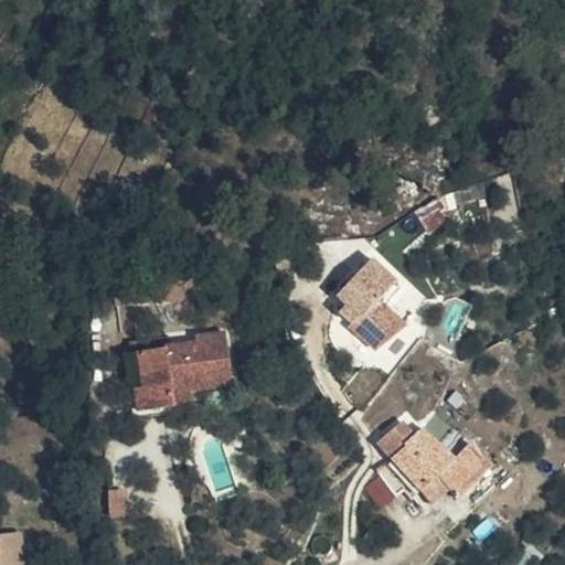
[(379,264),(358,280),(381,306),(402,288),(379,264)]
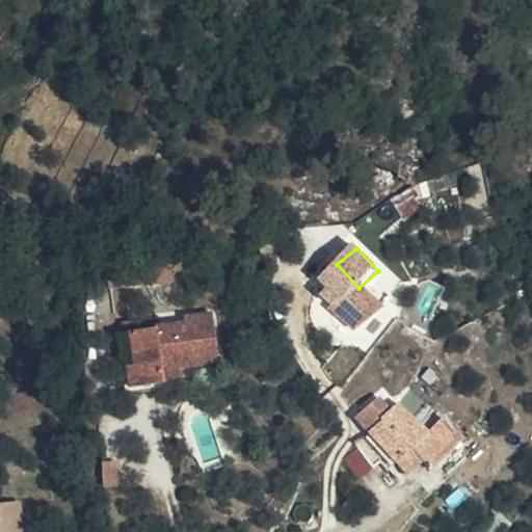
[(166,284),(165,257),(109,258),(110,285),(166,284)]
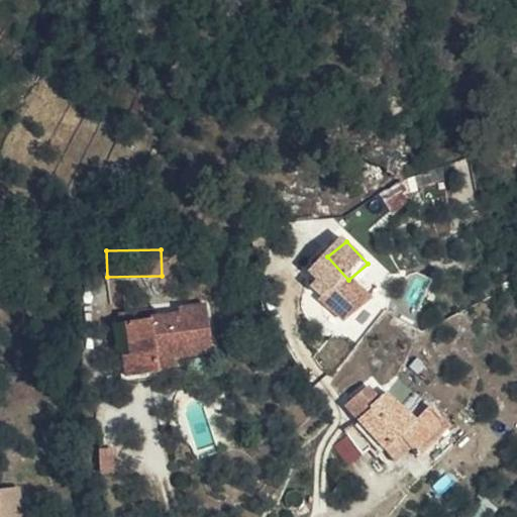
[(344,322),(348,319),(369,301),(348,280),(327,256),(311,271),(318,280),(331,292),(324,300),(344,322)]
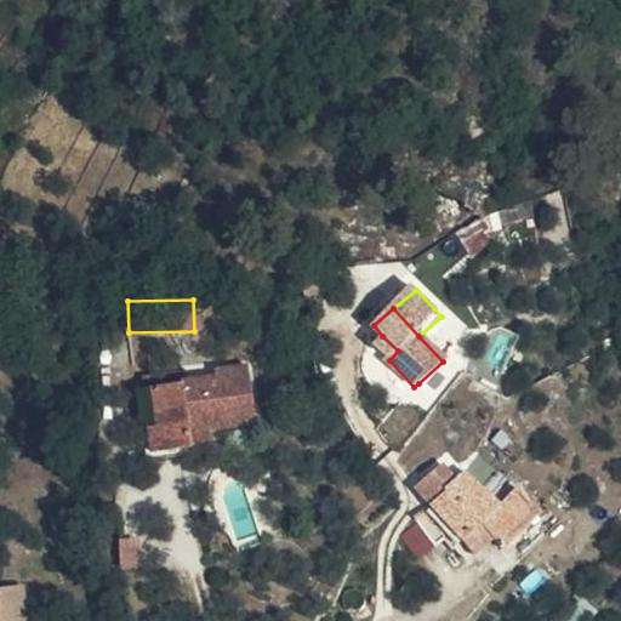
[(375,345),(388,359),(389,360),(398,351),(382,336),(375,345)]
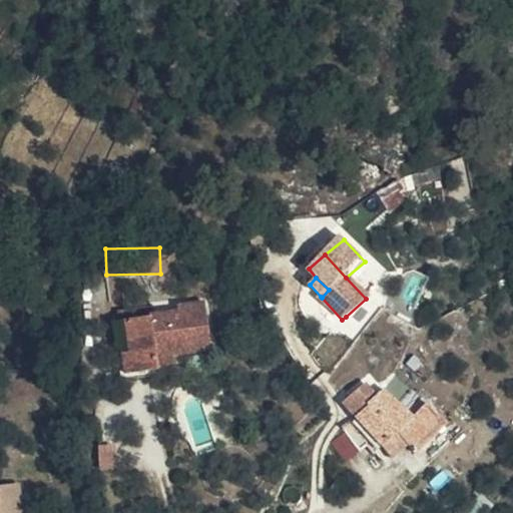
[(160,367),(159,358),(158,347),(176,345),(213,342),(206,294),(180,298),(181,303),(154,306),(150,307),(151,310),(144,310),(115,314),(122,371),(160,367)]
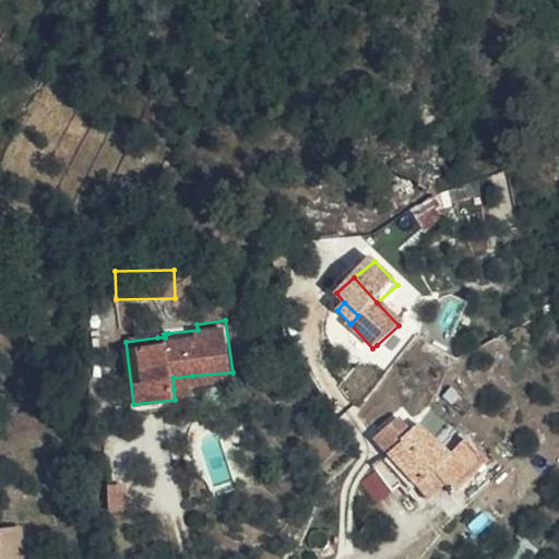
[(369,349),(372,348),(351,324),(349,323),(346,326),(369,349)]
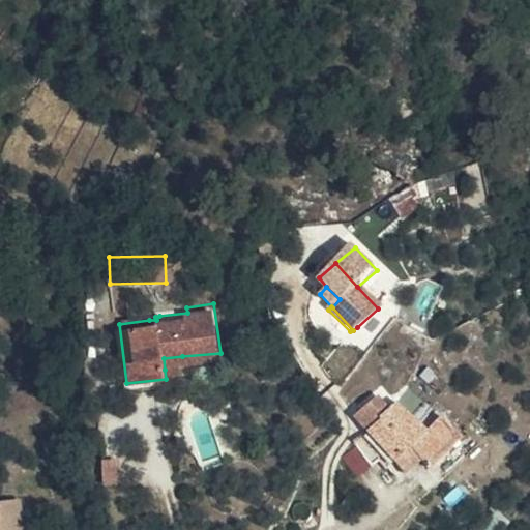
[(148,310),(149,320),(156,320),(155,317),(159,316),(158,307),(148,310)]
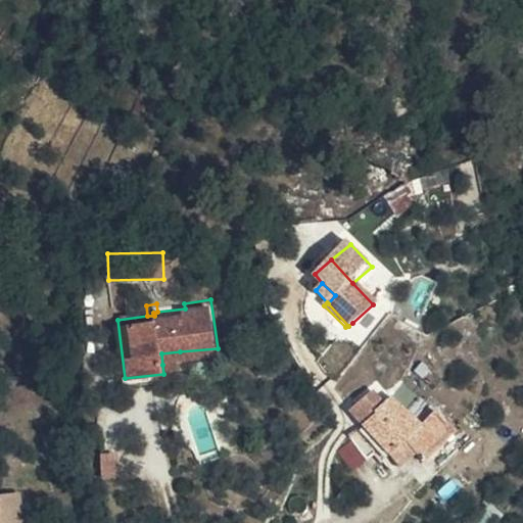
[(373,304),(352,323),(375,307),(373,304)]
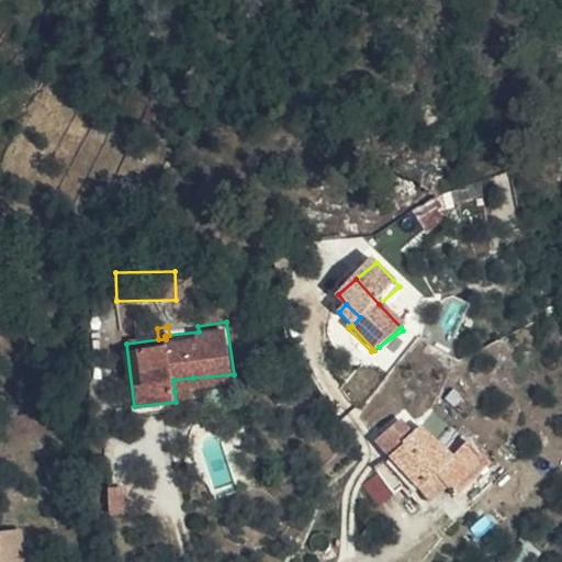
[(173,380),(175,392),(194,391),(193,378),(173,380)]
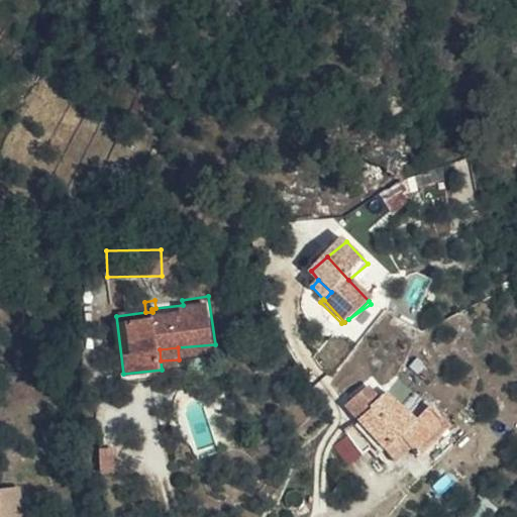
[(332,435),(336,443),(343,438),(353,453),(362,448),(368,454),(379,447),(389,457),(406,444),(414,454),(449,426),(428,407),(424,402),(417,396),(401,382),(397,384),(379,399),(339,428),(332,435)]
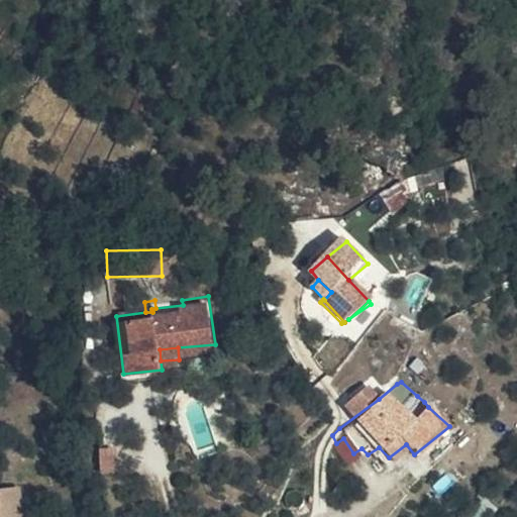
[(345,409),(332,418),(339,428),(379,399),(369,388),(343,405),(345,409)]
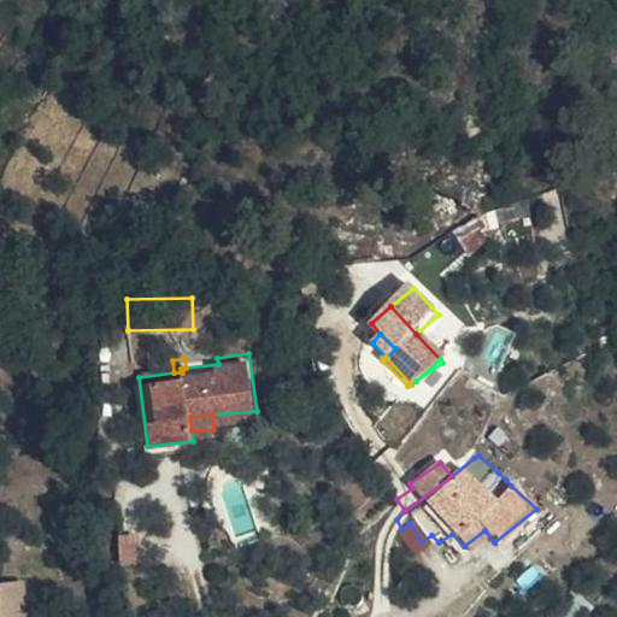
[(506,480),(511,486),(518,479),(507,466),(498,472),(506,480)]
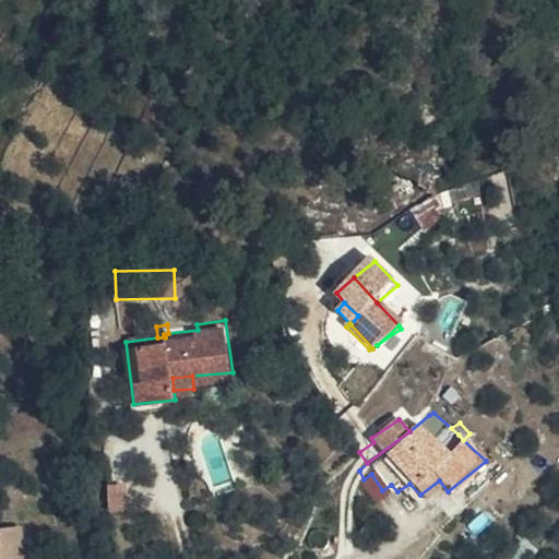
[(28,558),(23,516),(0,520),(0,558),(28,558)]
